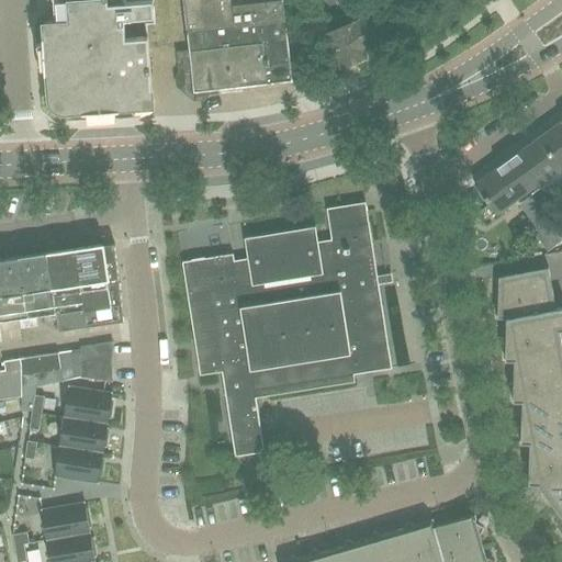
[(48,71),(49,96),(49,97),(51,98),(51,99),(51,100),(52,101),(52,102),(53,103),(53,104),(54,104),(55,105),(56,107),(57,108),(58,108),(59,109),(60,109),(62,110),(63,110),(64,110),(65,110),(66,110),(83,109),(83,111),(88,111),(114,109),(120,109),(119,105),(135,104),(153,103),(153,96),(147,24),(155,23),(153,0),(54,0),(55,21),(46,22),(46,23),(44,23),(45,35),(43,36),(43,45),(45,67),(45,72),(48,71)]
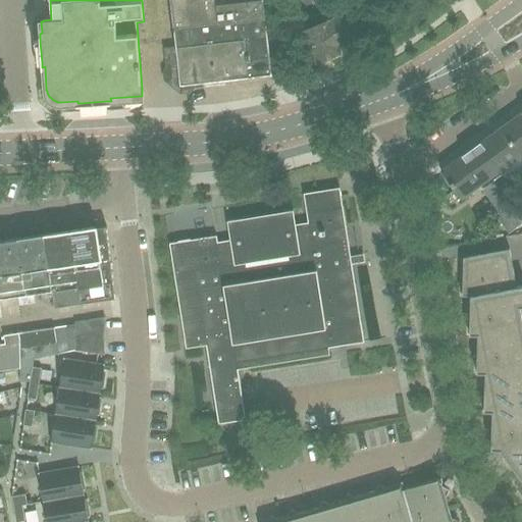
[(183,89),(189,88),(193,82),(272,72),(263,0),(170,0),(176,45),(164,46),(167,77),(183,89)]
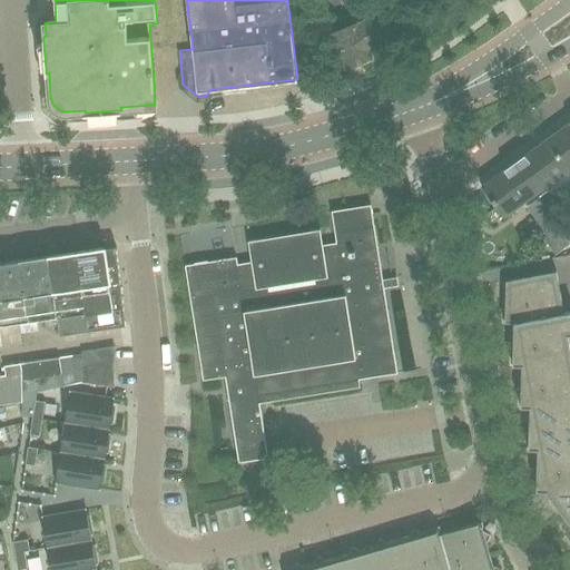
[(346,65),(369,56),(366,48),(390,32),(376,12),(380,10),(375,0),(367,0),(351,11),(355,21),(333,30),(346,65)]
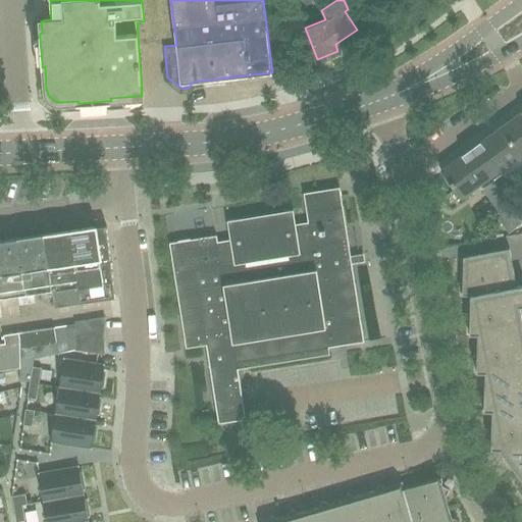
[(521,111),(501,127),(520,155),(521,153),(521,111)]
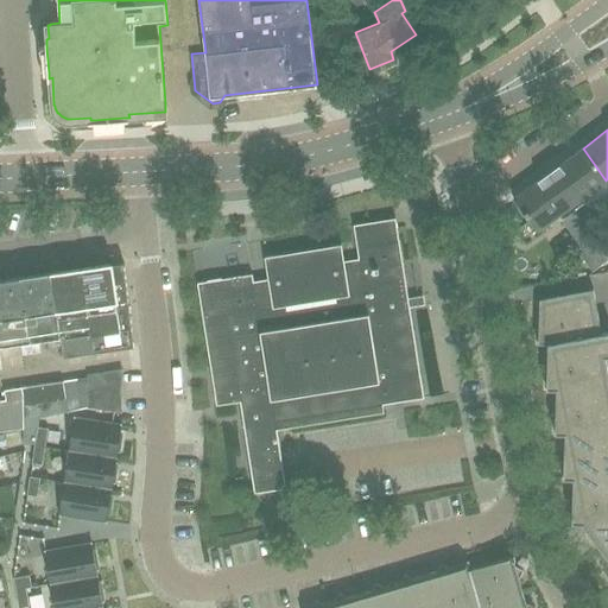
[(582,198),(606,181),(583,149),(548,173),(575,211),(586,203),(582,198)]
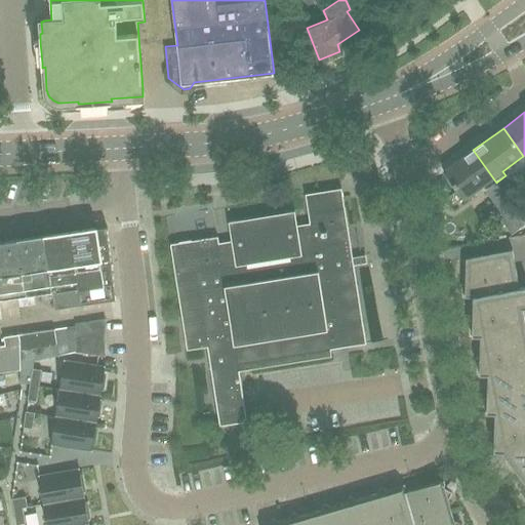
[(512,204),(496,183),(473,150),(443,172),(462,200),(483,185),(487,190),(484,191),(500,212),(512,204)]
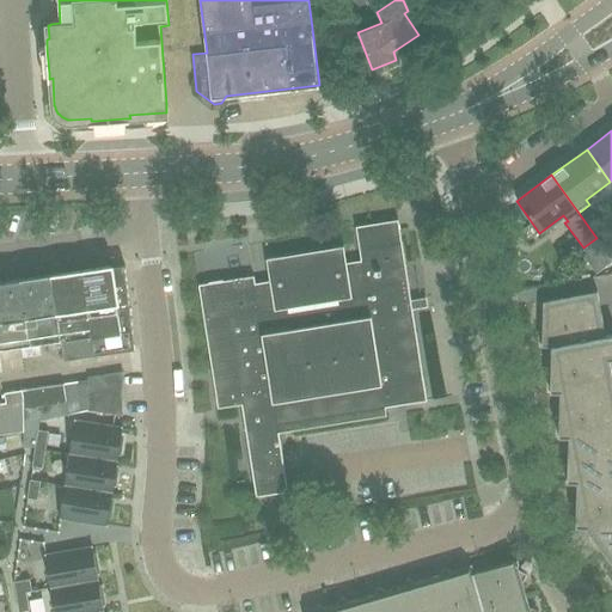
[(426,399),(397,219),(355,226),(360,257),(346,259),(343,244),(264,256),(267,270),(261,271),(197,282),(218,407),(240,403),(244,424),(255,495),(287,490),(276,423),(426,399)]
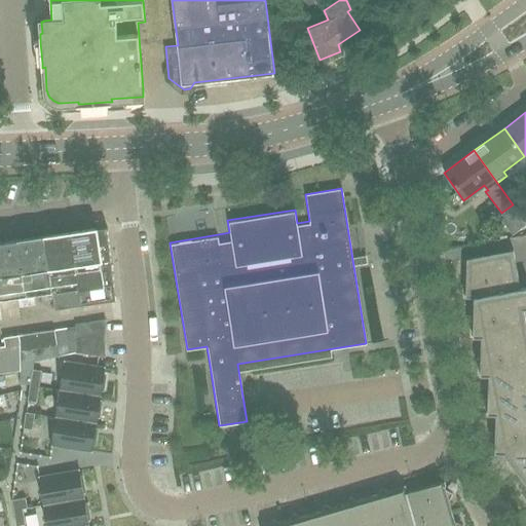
[(525,224),(525,223),(513,205),(499,216),(513,234),(525,224)]
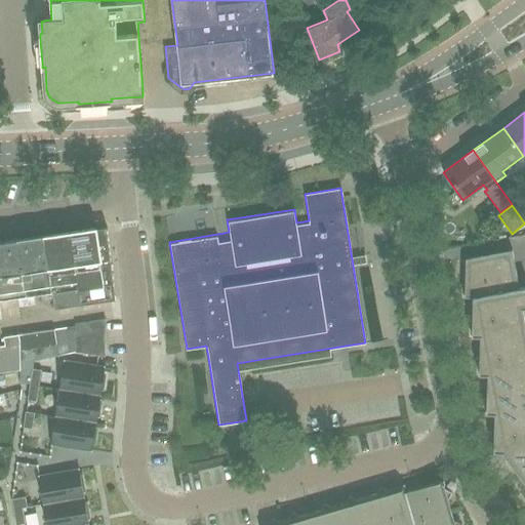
[(71,232),(82,305),(117,300),(107,228),(98,229),(97,228),(71,232)]
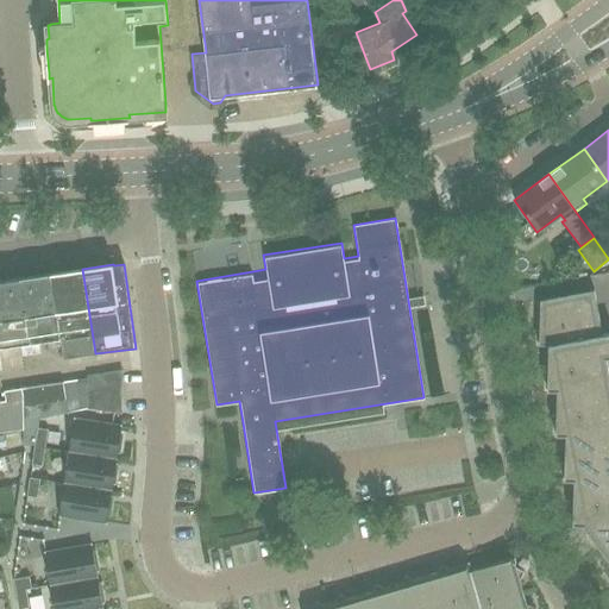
[(95,353),(82,269),(52,272),(52,274),(62,339),(64,358),(95,353)]
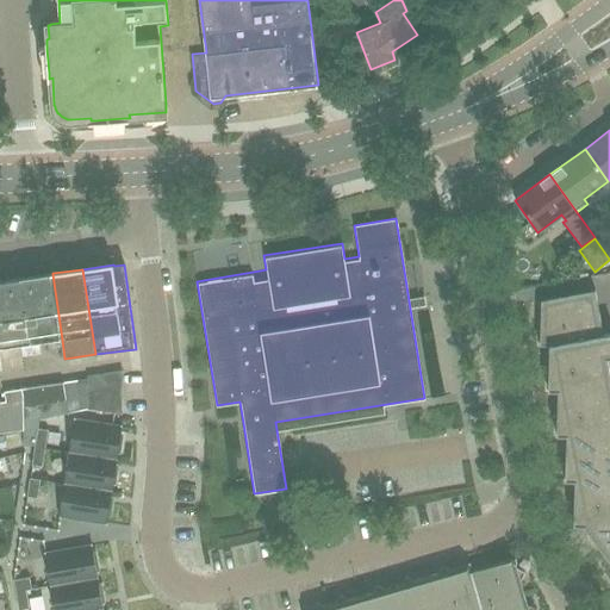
[(62,340),(53,274),(53,273),(20,278),(31,344),(62,340)]
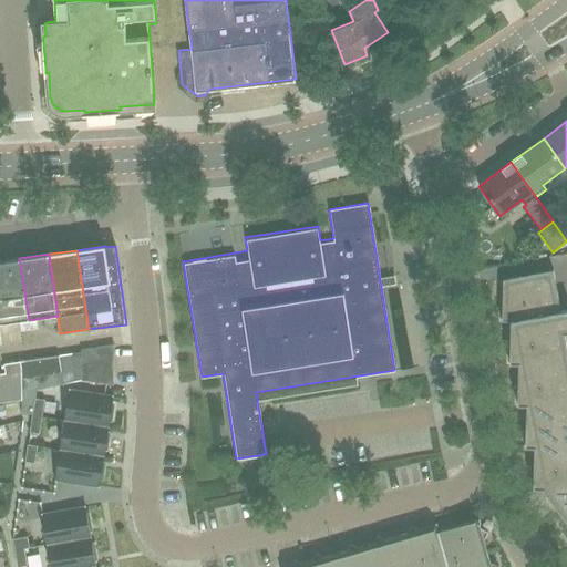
[(0,323),(20,321),(29,320),(19,258),(0,260),(0,323)]
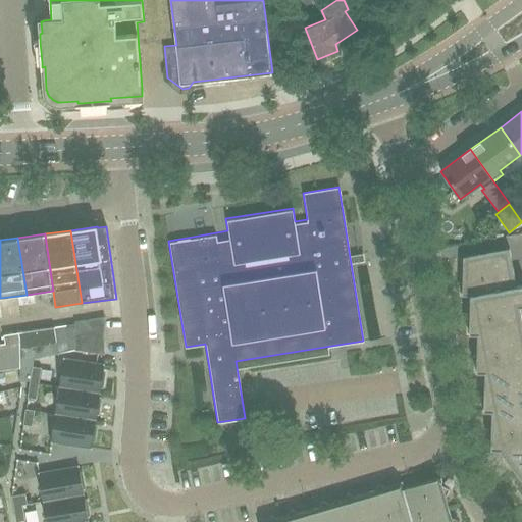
[(521,285),(516,288),(509,248),(464,257),(462,296),(471,296),(469,333),(478,333),(478,342),(476,372),(484,372),(483,411),(492,411),(490,444),(490,449),(500,450),(500,451),(501,451),(521,479),(521,285)]
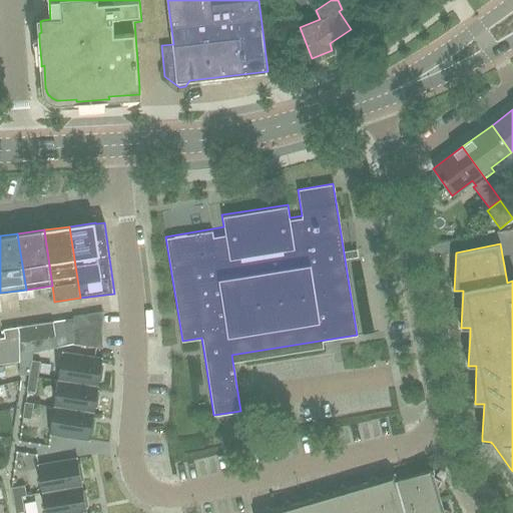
[(76,324),(102,324),(101,312),(75,316),(76,324)]
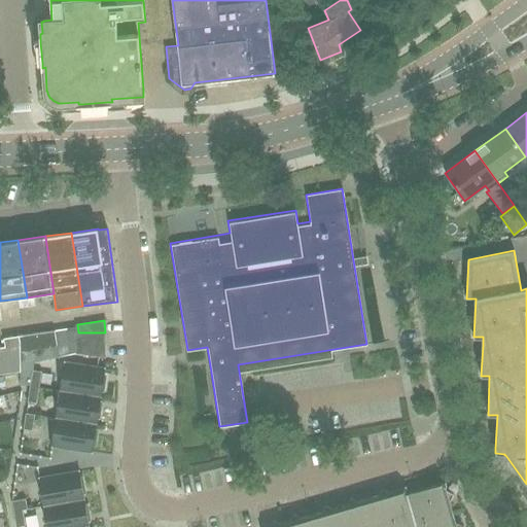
[(79,344),(78,332),(77,324),(75,325),(75,327),(67,328),(70,354),(76,353),(81,354),(79,344)]
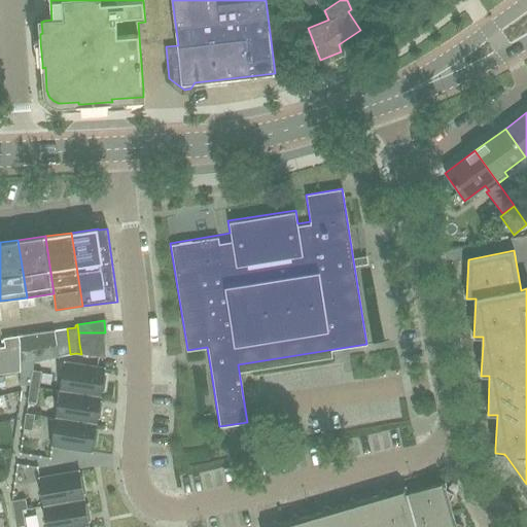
[(60,357),(70,354),(67,328),(56,330),(60,357)]
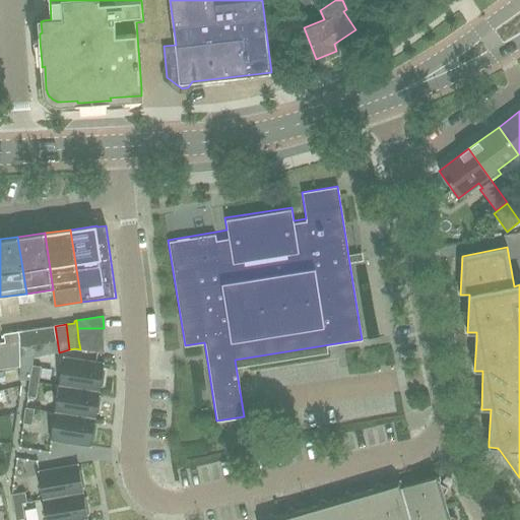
[(49,354),(59,352),(55,326),(45,328),(49,354)]
